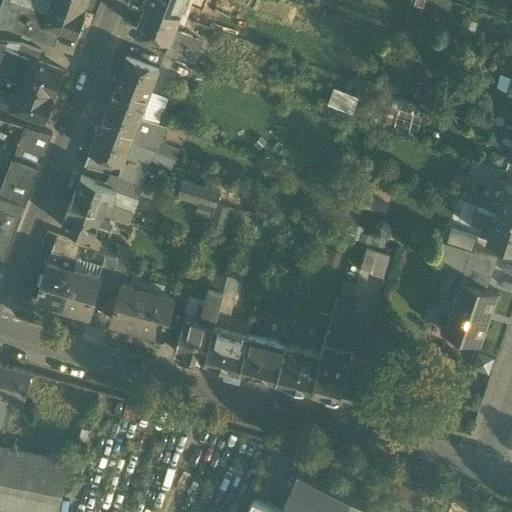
[(53,0),(8,0),(23,5),(31,8),(49,14),(55,0),(53,0)]
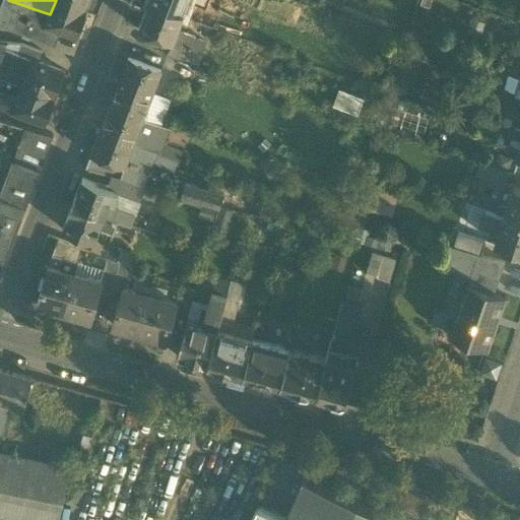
[(56,0),(50,14),(44,28),(55,33),(59,34),(78,41),(88,13),(84,11),(56,0)]
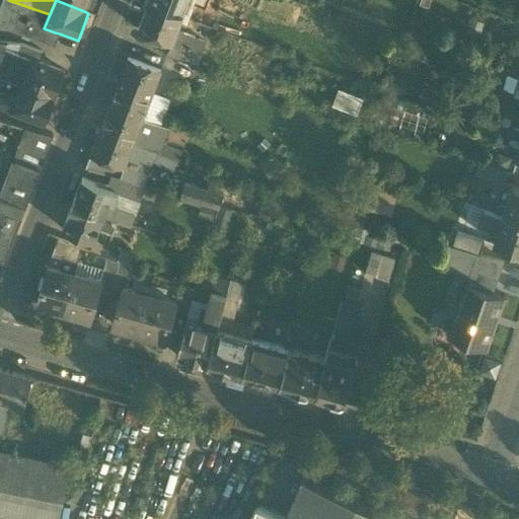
[(55,0),(56,0),(84,11),(88,0),(55,0)]
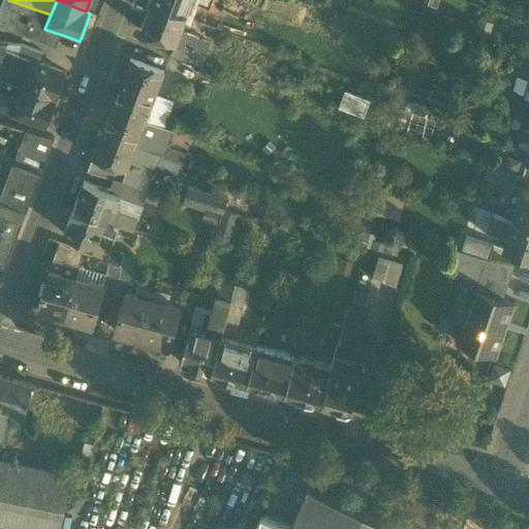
[(190,0),(152,0),(151,2),(185,16),(190,4),(190,0)]
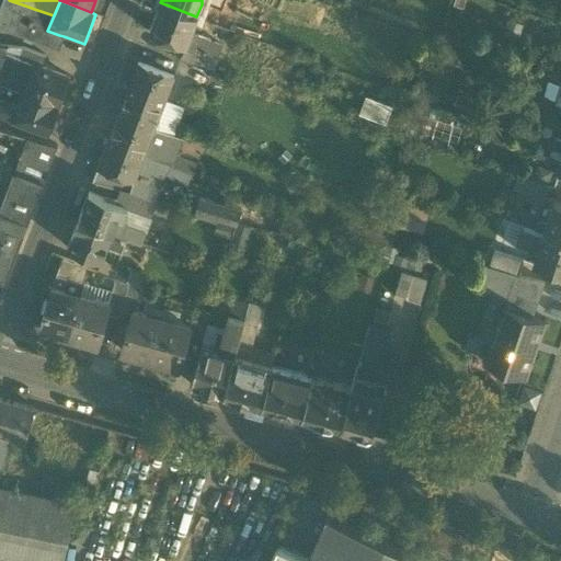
[(225,0),(202,0),(202,4),(221,12),(225,0)]
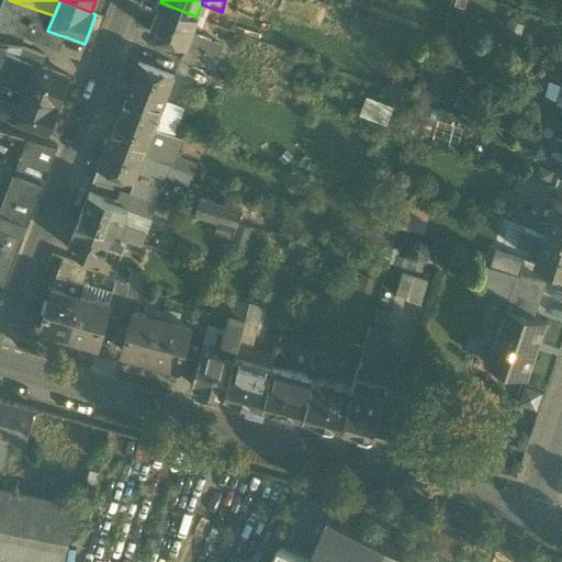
[(189,36),(197,17),(160,2),(150,31),(186,45),(187,44),(189,36)]
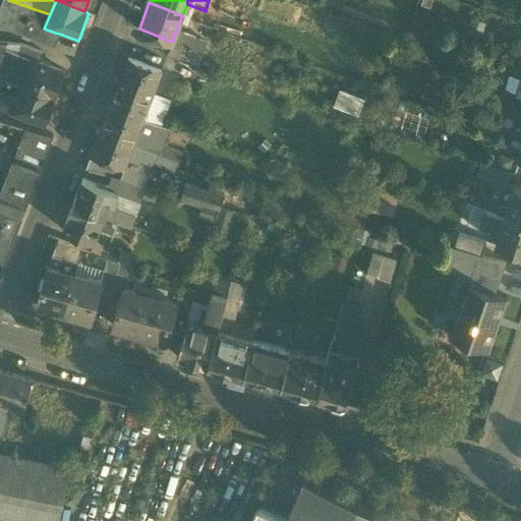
[(297,21),(302,8),(292,4),(285,23),(302,30),(304,24),(297,21)]
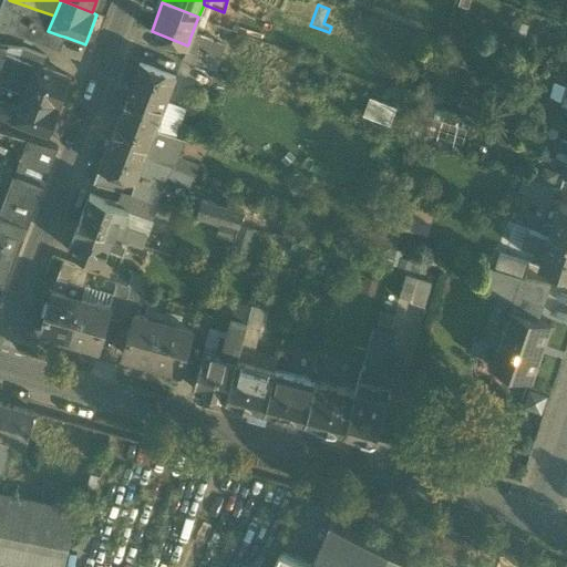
[(0,26),(55,47),(60,35),(48,31),(29,22),(34,9),(26,6),(0,7),(0,26)]
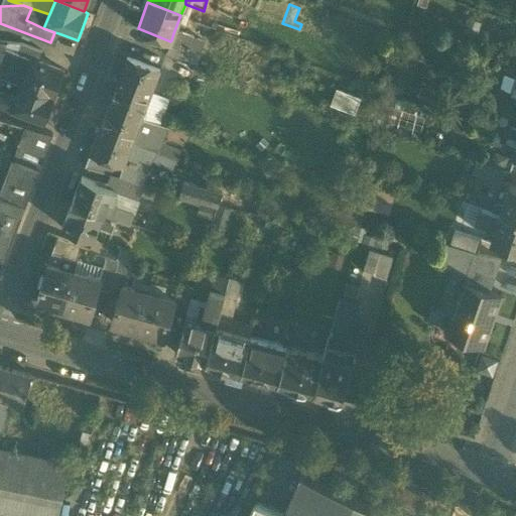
[(26,20),(43,28),(49,14),(31,8),(26,20)]
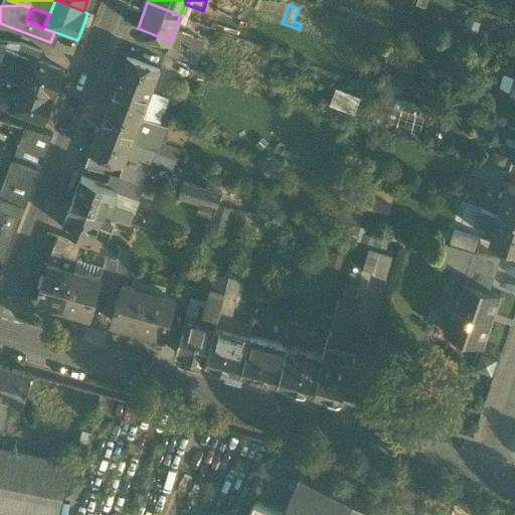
[(481,23),(466,18),(461,33),(476,38),(481,23)]
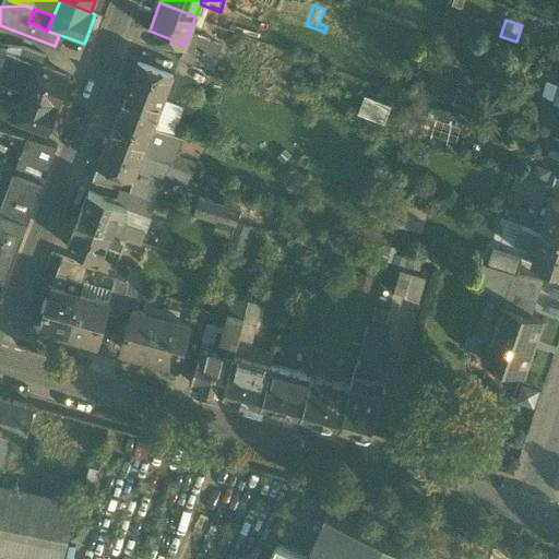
[(59,35),(55,46),(60,48),(63,36),(59,35)]
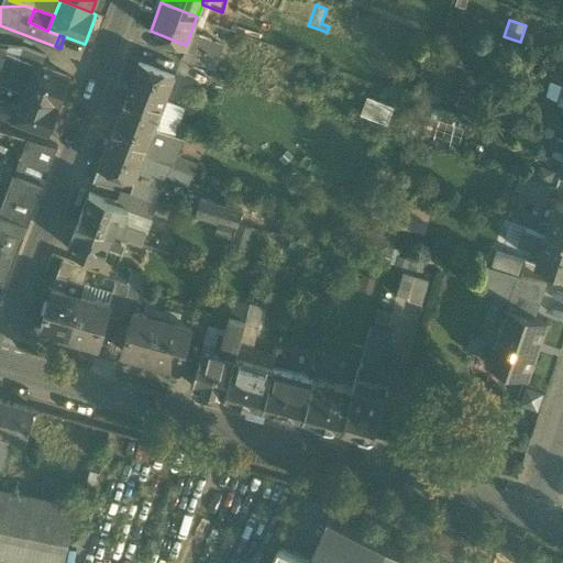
[(187,44),(219,57),(223,45),(200,36),(199,40),(189,36),(187,44)]
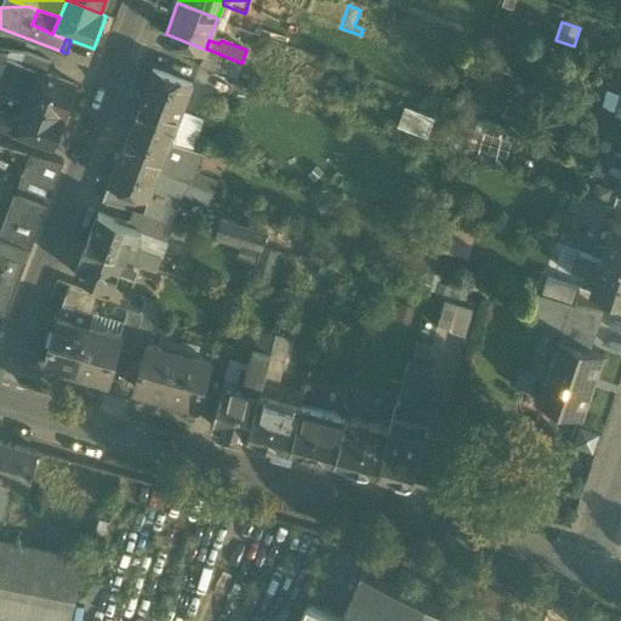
[(38,69),(49,74),(52,62),(18,49),(13,61),(38,69)]
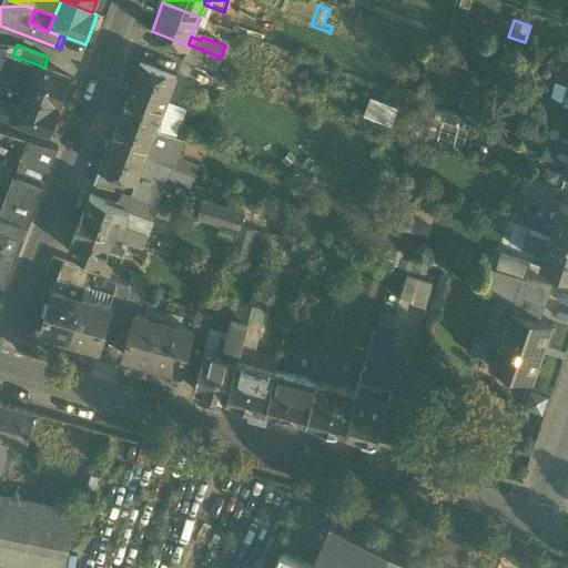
[(182,60),(215,72),(221,58),(189,44),(188,46),(182,60)]
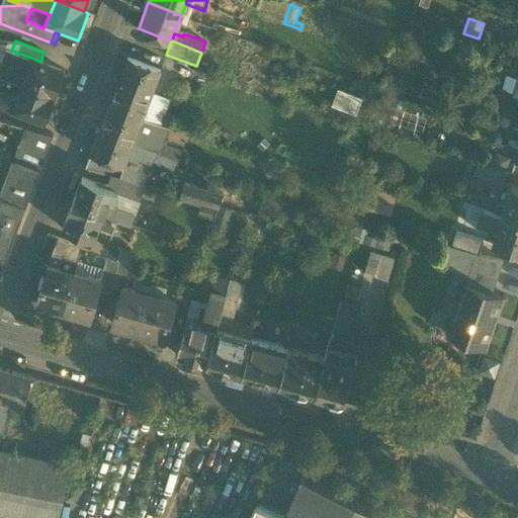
[(0,76),(21,85),(31,58),(11,51),(5,48),(0,61),(0,76)]
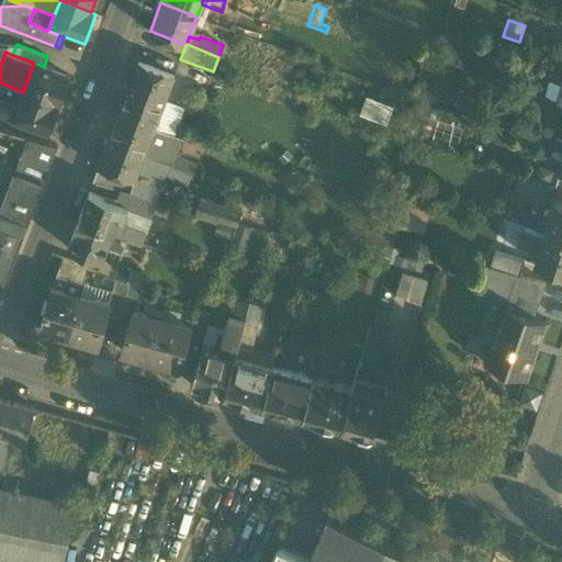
[(34,63),(23,92),(58,105),(70,77),(44,67),(34,63)]
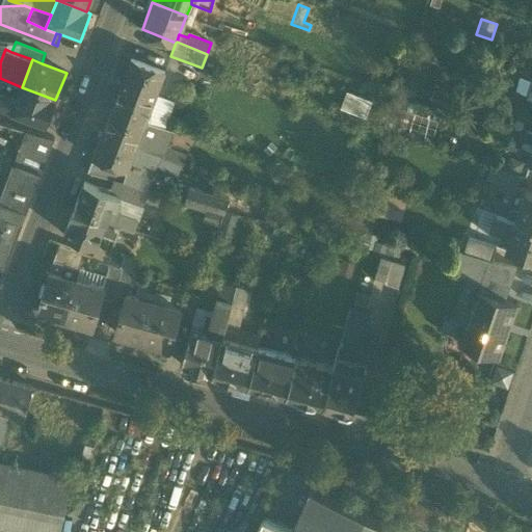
[(131,59),(112,108),(145,122),(157,94),(159,87),(164,72),(131,59)]
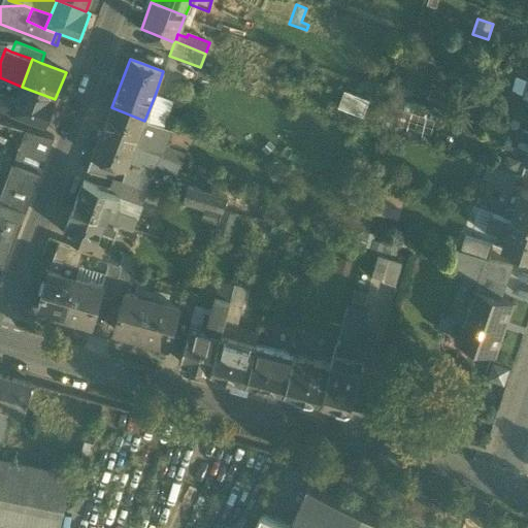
[(510,90),(527,95),(527,92),(527,78),(516,74),(510,90)]
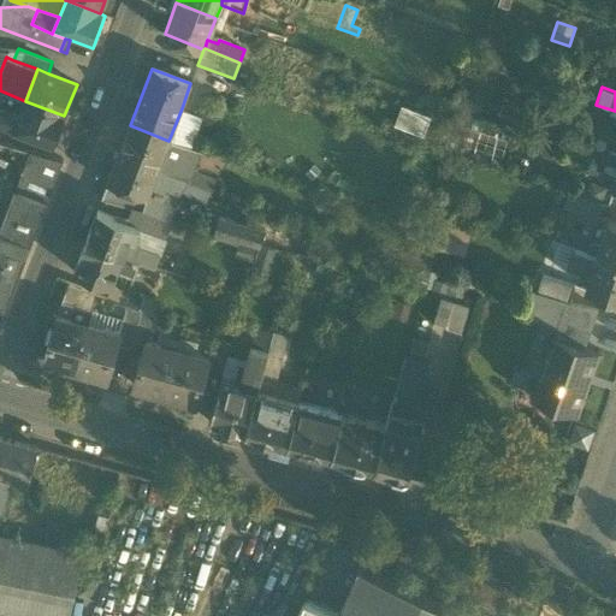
[(25,101),(18,117),(13,131),(52,147),(64,116),(25,101)]
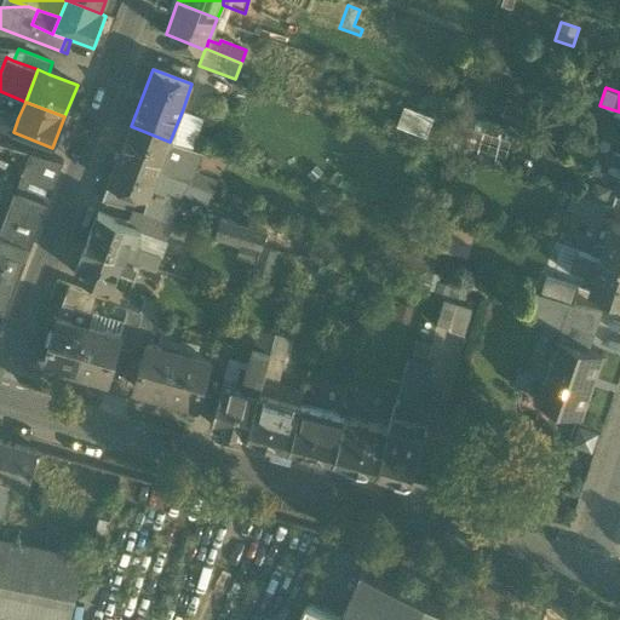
[(399,125),(425,136),(432,118),(406,107),(399,125)]
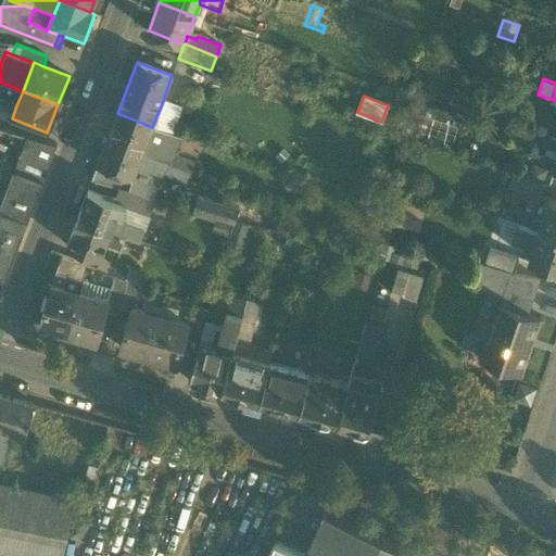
[(184,104),(164,98),(152,127),(173,134),(184,104)]
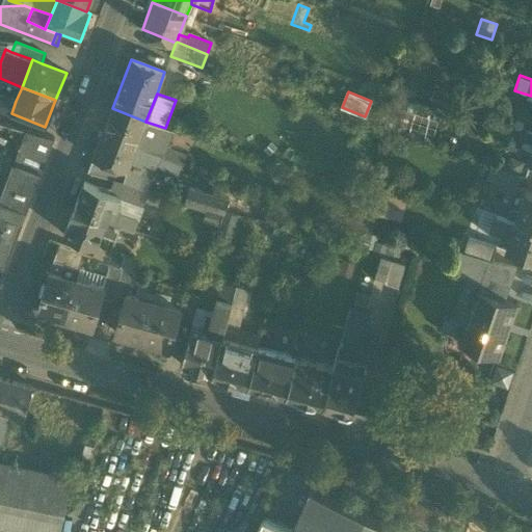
[(0,109),(11,113),(16,101),(0,95),(0,109)]
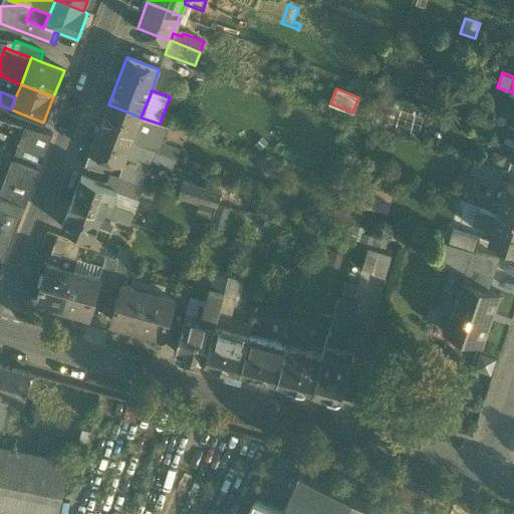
[(122,166),(141,117),(108,104),(108,105),(107,104),(89,153),(122,166)]
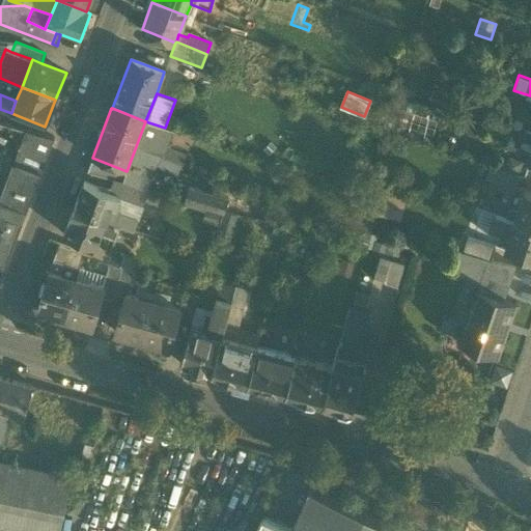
[(165,128),(145,121),(127,171),(128,171),(126,176),(145,184),(154,164),(162,168),(170,147),(166,146),(171,130),(165,128)]
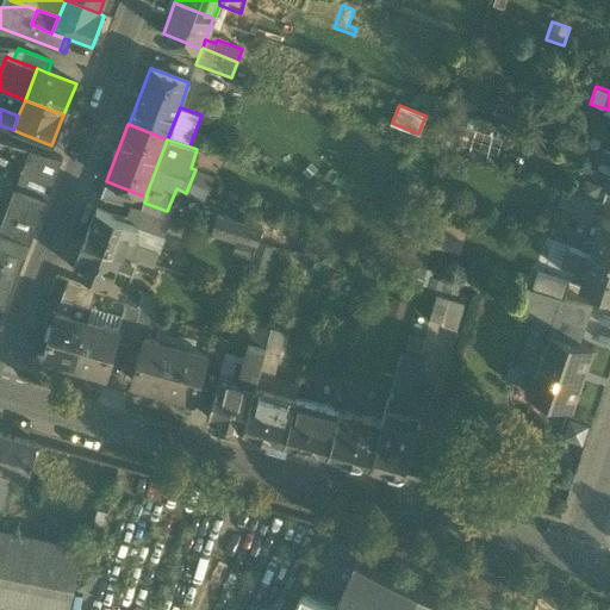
[(18,185),(48,195),(62,157),(29,149),(22,172),(18,185)]
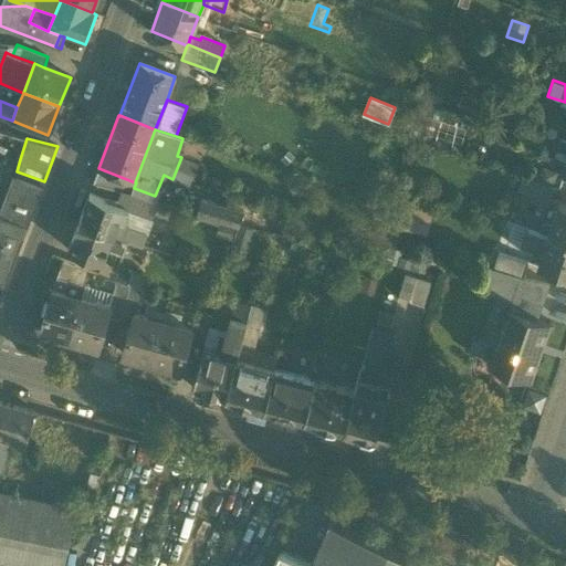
[(181,157),(173,179),(189,186),(198,164),(181,157)]
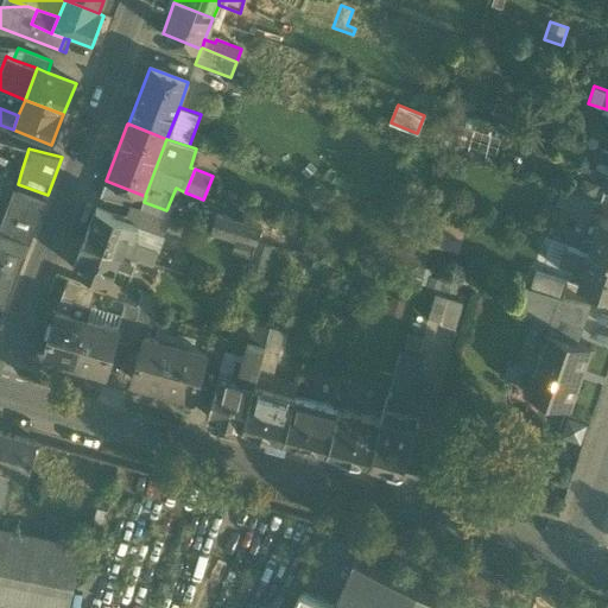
[(100,196),(130,204),(141,209),(141,208),(144,202),(146,196),(145,196),(106,181),(100,196)]
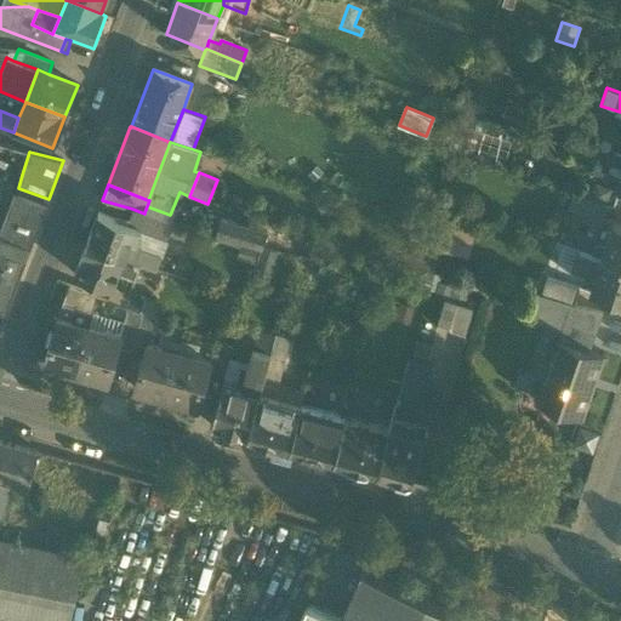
[(1,224),(34,237),(49,199),(18,188),(15,187),(1,224)]
